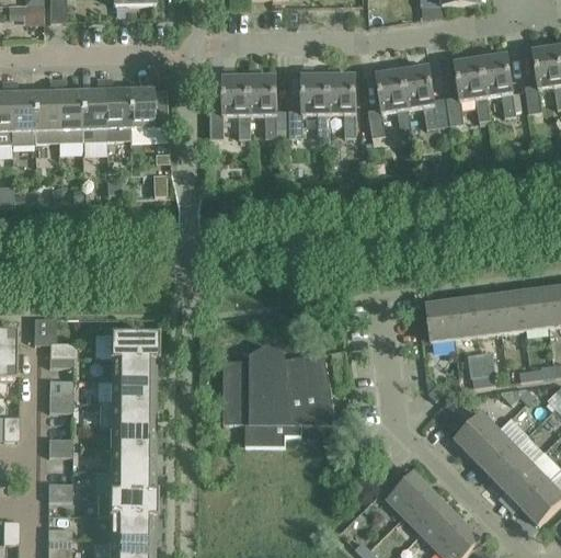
[(30,7),(23,7),(24,24),(30,23),(43,23),(43,7),(30,7)]
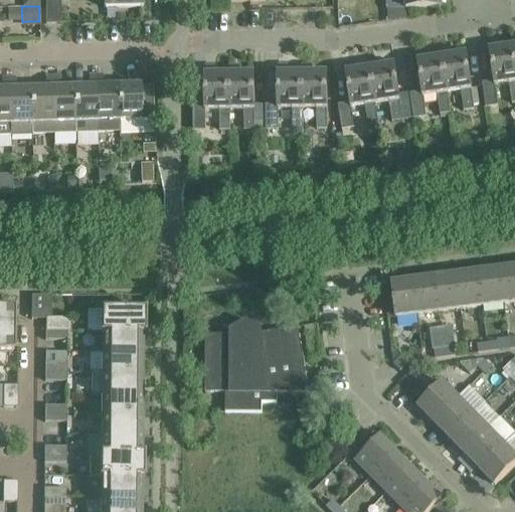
[(514,56),(513,43),(499,45),(499,40),(494,41),(493,39),(488,40),(489,47),(493,78),(482,80),(485,106),(498,104),(495,83),(509,81),(512,102),(514,101),(514,56)]
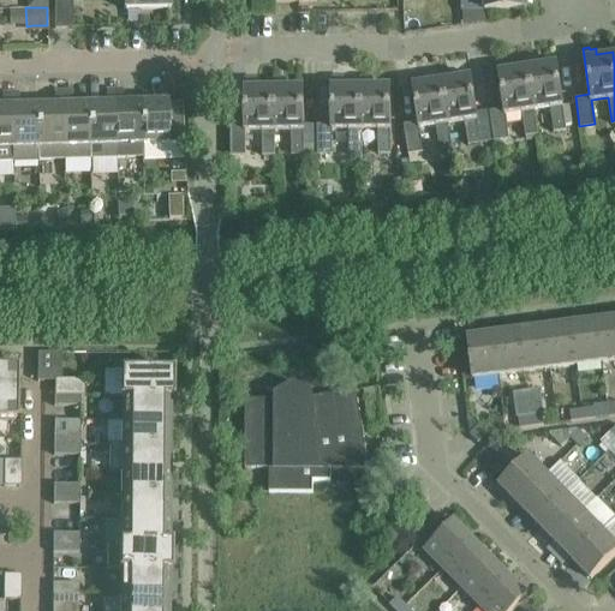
[(525,57),(527,65),(533,108),(550,106),(554,130),(566,127),(562,103),(556,61),(539,64),(538,57),(532,58),(532,55),(525,57)]
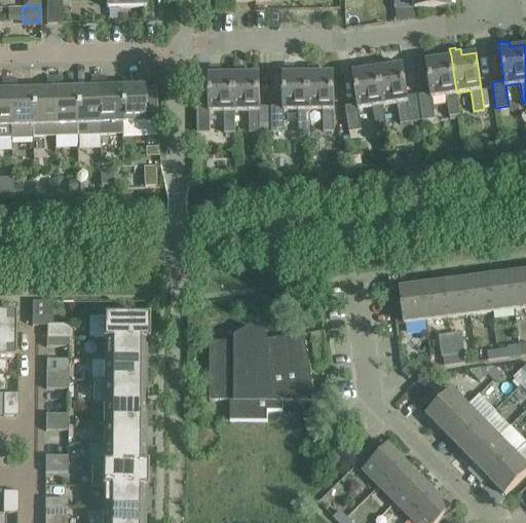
[(456,92),(451,55),(437,59),(436,52),(430,53),(430,51),(425,52),(426,60),(425,60),(430,91),(418,94),(422,118),(435,117),(431,97),(446,94),(449,115),(459,113),(456,92)]
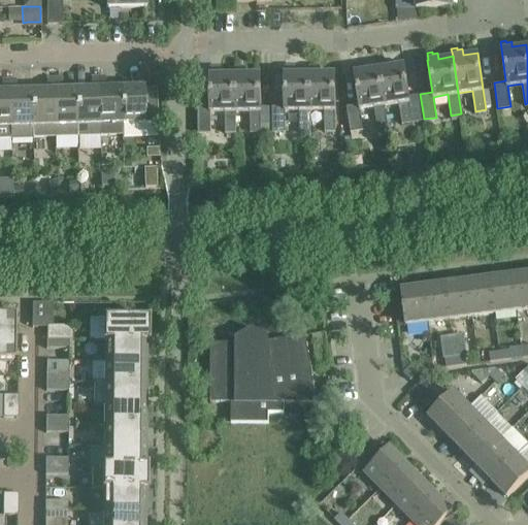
[(377,60),(378,67),(385,104),(398,102),(401,123),(413,121),(408,100),(409,100),(404,64),(390,66),(389,60),(383,61),(383,59),(377,60)]
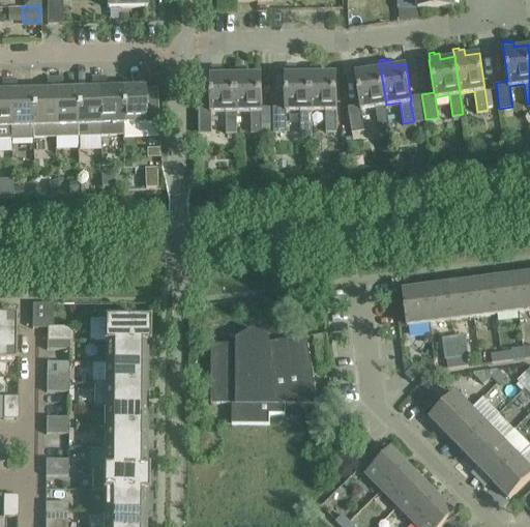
[(386,105),(380,67),(366,69),(365,64),(360,65),(359,63),(354,64),(355,71),(360,104),(348,106),(351,132),(364,129),(361,109),(376,106),(379,127),(389,125),(386,105)]
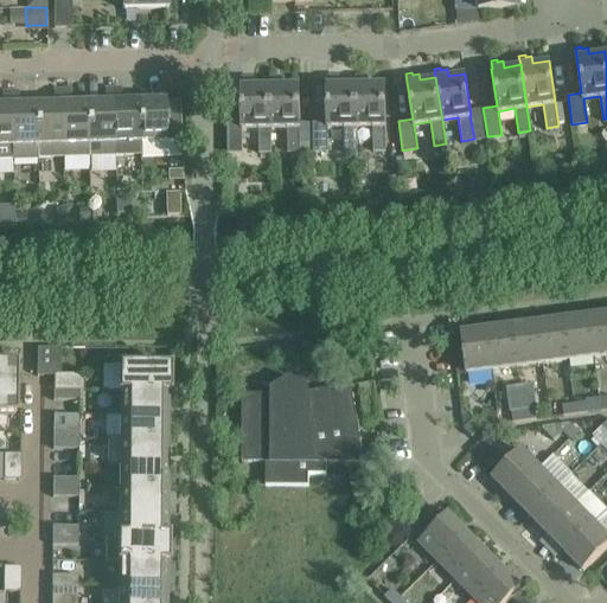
[(356,74),(356,83),(357,126),(372,126),(372,149),(385,149),(384,126),(385,126),(384,83),(368,83),(368,76),(362,76),(362,74),(356,74)]
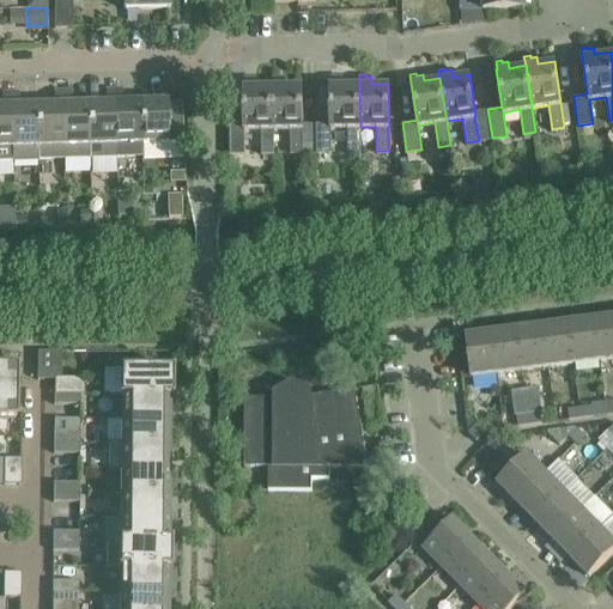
[(272,75),(272,85),(273,128),(290,128),(290,152),(303,152),(302,128),(302,127),(302,85),(285,85),(285,78),(278,78),(279,75),(272,75)]
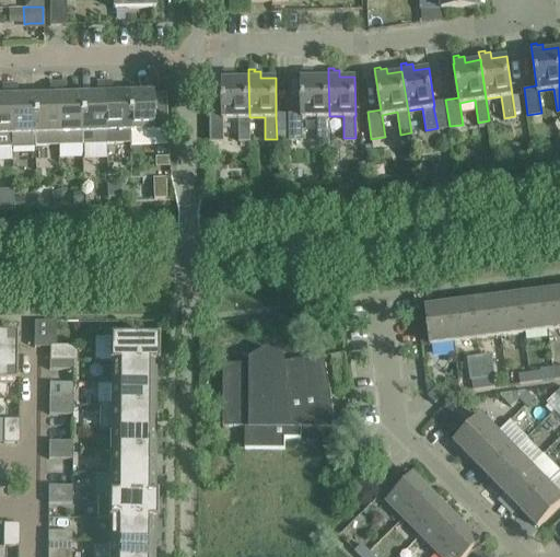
[(329,116),(328,77),(313,77),(313,71),(307,71),(307,69),(301,69),(302,77),(301,77),(302,111),(289,112),(289,139),(302,139),(302,116),(317,116),(318,138),(329,138),(329,116)]
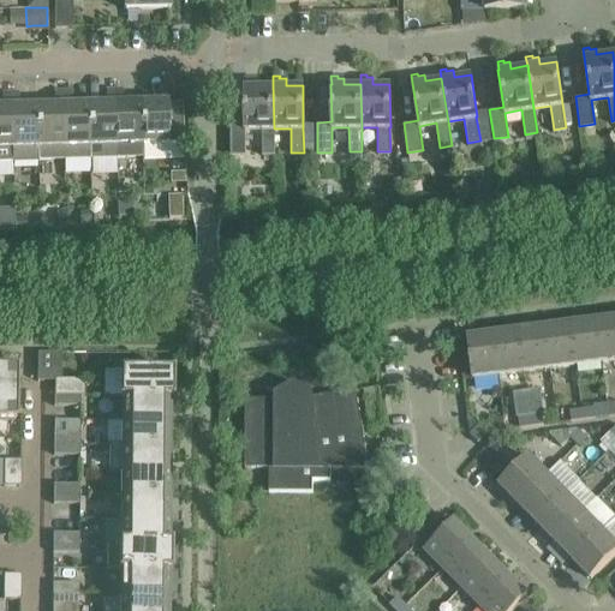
[(274,129),(273,85),(257,85),(257,79),(251,79),(251,77),(244,77),(244,85),(244,123),(230,123),(231,154),(245,154),(245,129),(262,129),(262,153),(274,153),(274,129)]
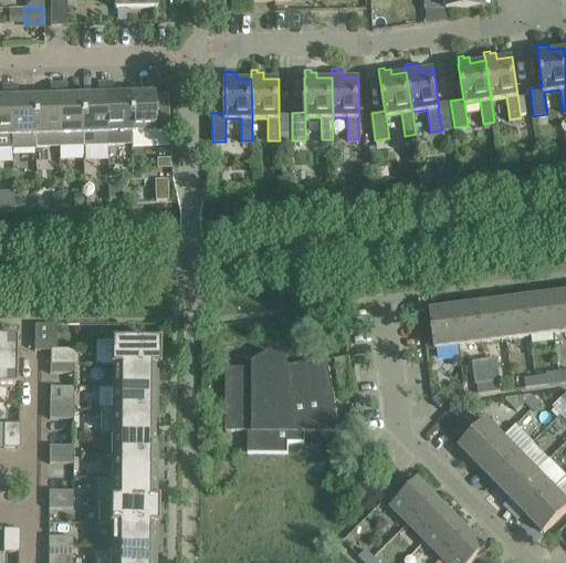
[(97,93),(81,93),(82,132),(83,144),(106,143),(106,131),(104,80),(97,80),(97,93)]
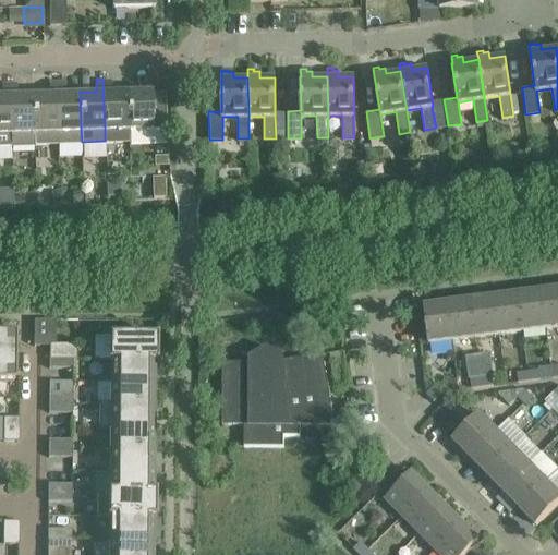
[(110,79),(102,79),(105,129),(105,141),(129,140),(128,129),(128,91),(111,92),(110,79)]
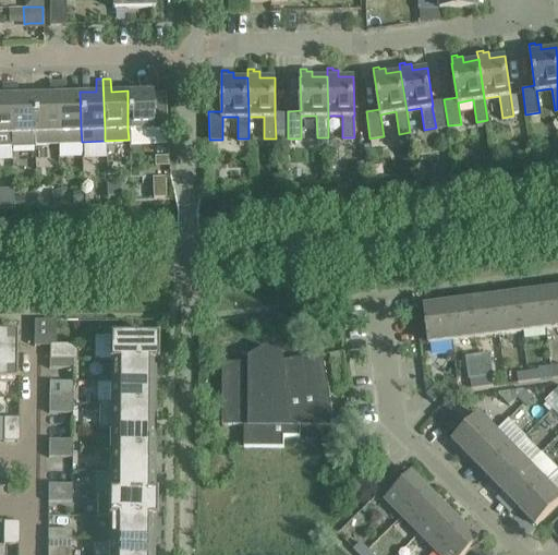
[(49,93),(33,94),(34,143),(58,142),(58,131),(56,80),(48,80),(49,93)]
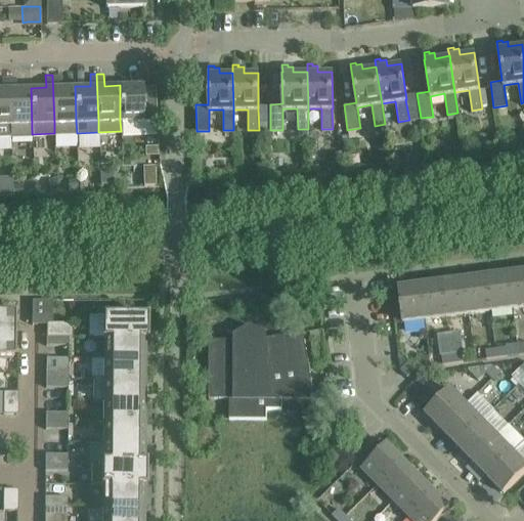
[(59,75),(52,75),(54,123),(54,133),(77,133),(76,122),(75,86),(59,87),(59,75)]
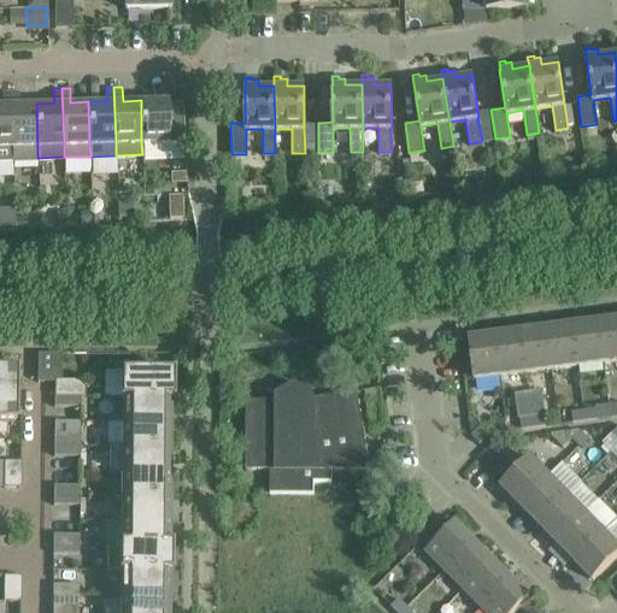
[(3,105),(0,104),(0,159),(12,159),(11,146),(10,89),(1,90),(3,105)]
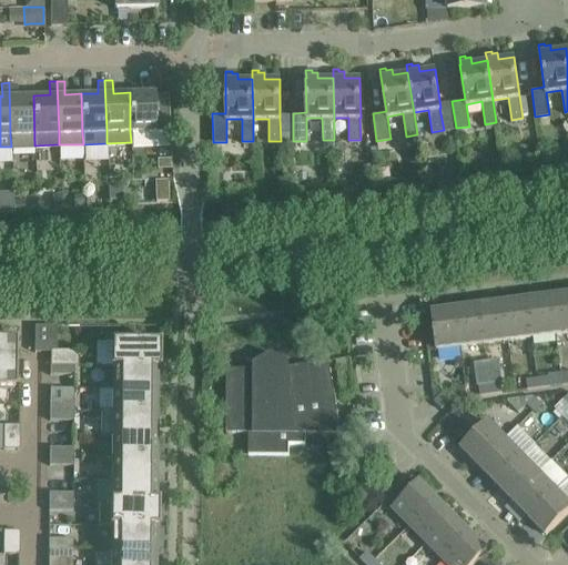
[(17,82),(9,82),(10,134),(11,147),(11,149),(34,148),(34,145),(33,96),(17,96),(17,82)]
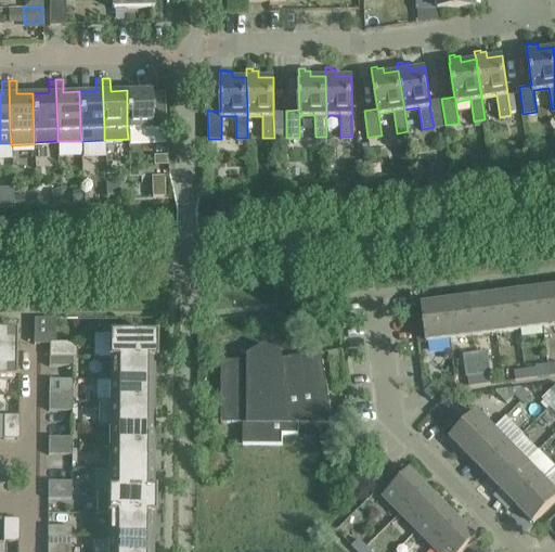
[(151,90),(127,90),(127,128),(152,127),(165,126),(165,99),(164,90),(151,91),(151,90)]
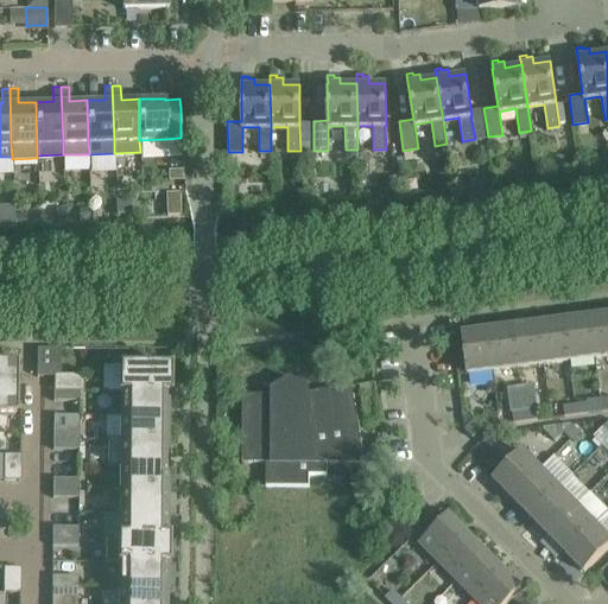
[(179,190),(165,190),(166,213),(181,213),(179,190)]
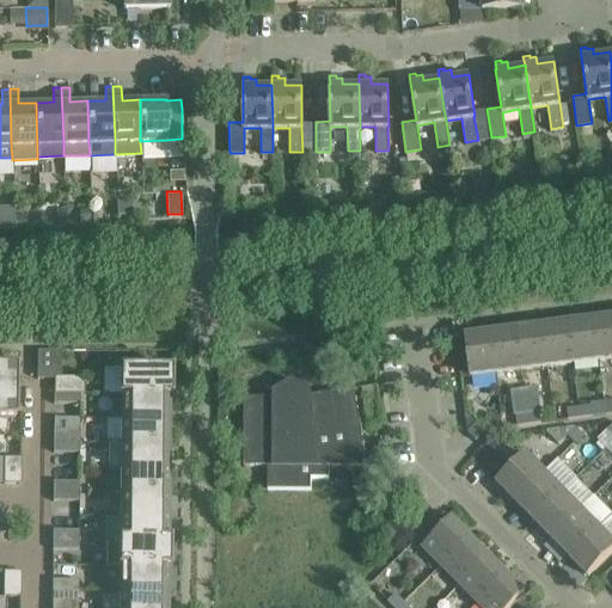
[(120,195),(120,209),(134,210),(134,195),(120,195)]
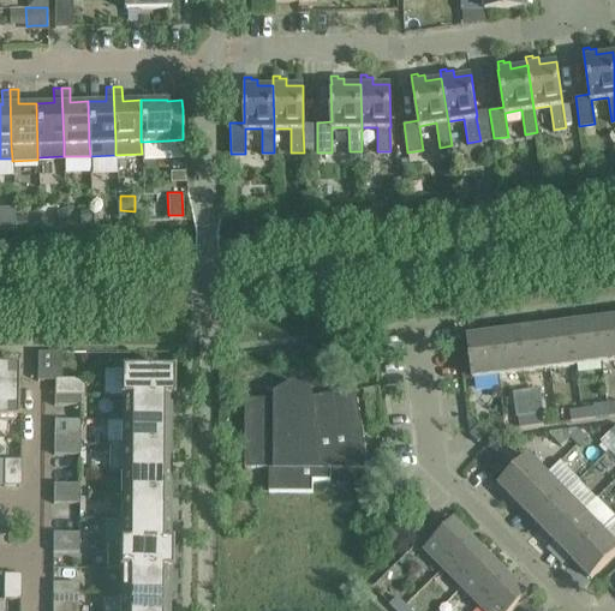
[(0,226),(15,226),(15,213),(13,202),(0,202),(0,226)]
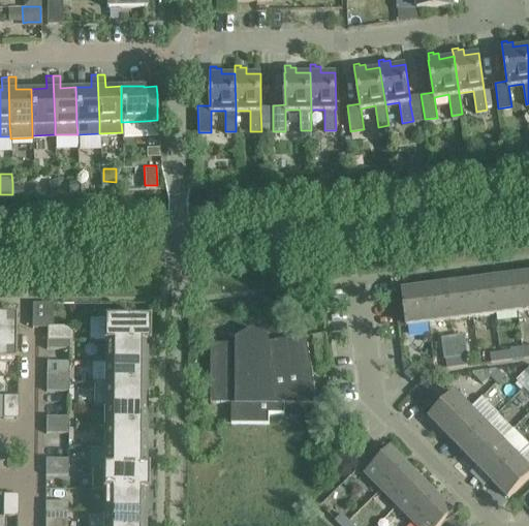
[(78,177),(69,177),(70,189),(79,188),(78,177)]
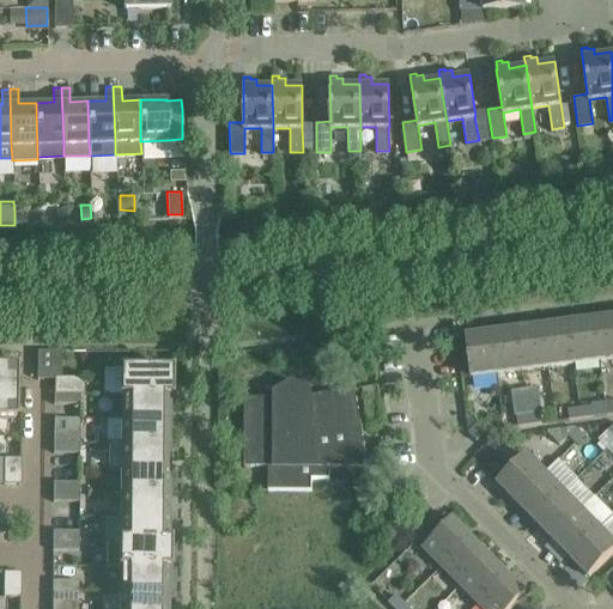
[(24,212),(14,212),(14,225),(25,224),(24,212)]
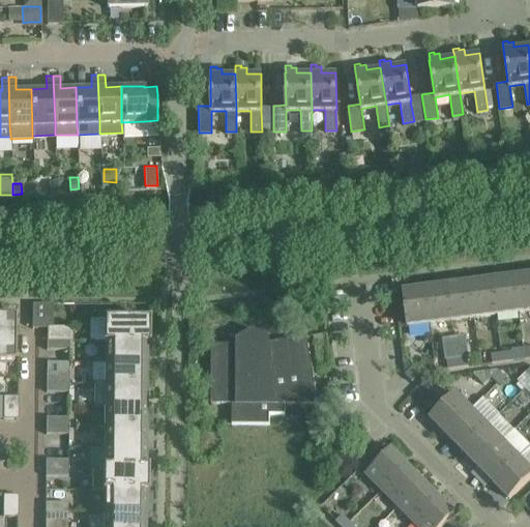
[(529,272),(513,275),(519,310),(529,308),(529,272)]
